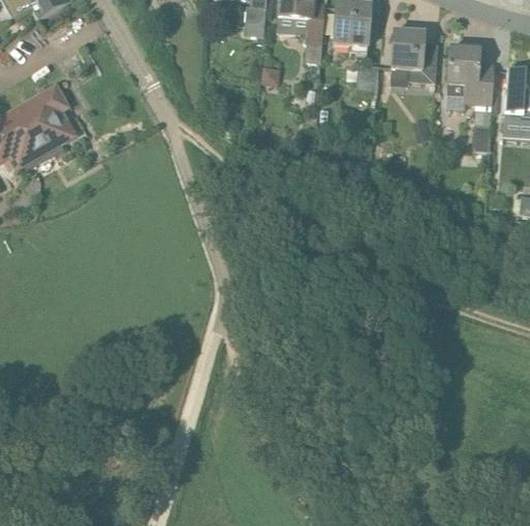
[(0,0),(0,25),(44,0),(0,0)]
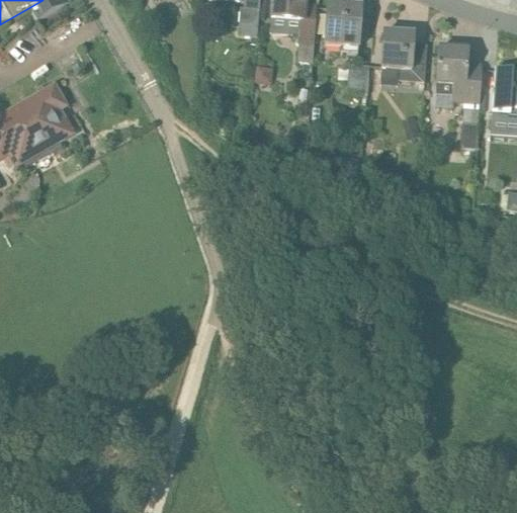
[(257,35),(260,0),(245,0),(244,7),(241,7),(239,34),(257,35)]
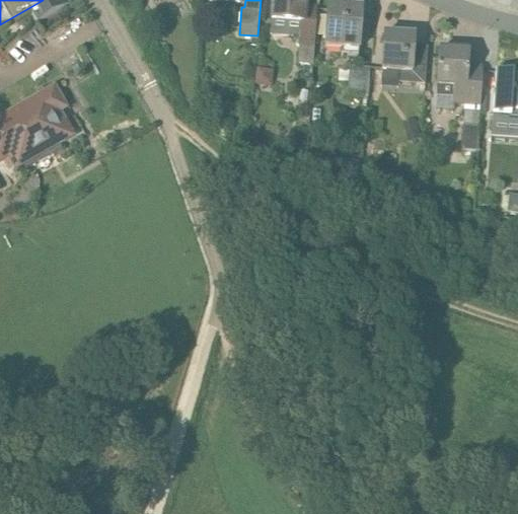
[(313,61),(314,44),(318,4),(306,3),(306,0),(274,0),(271,31),(300,33),(300,43),(298,60),(313,61)]
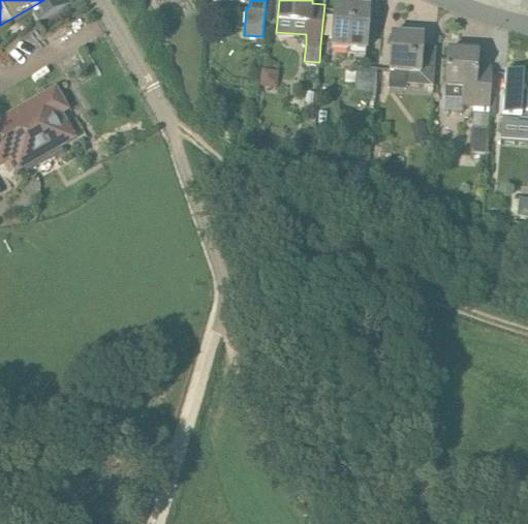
[(365,54),(369,7),(336,4),(333,44),(348,47),(348,53),(365,54)]
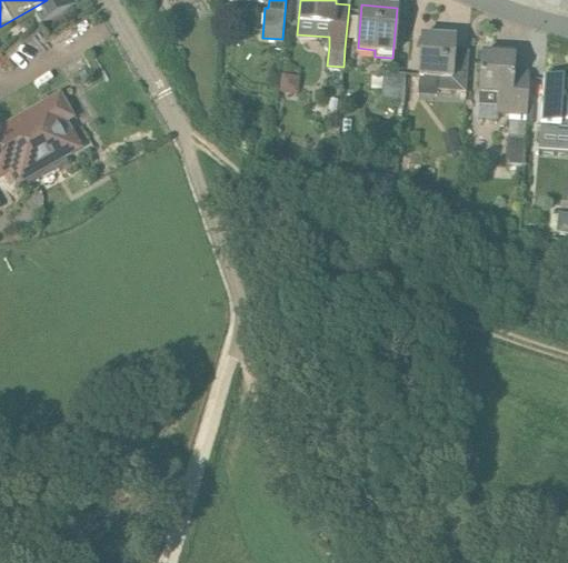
[(466,91),(469,53),(454,52),(455,37),(421,34),(418,82),(437,83),(437,89),(466,91)]
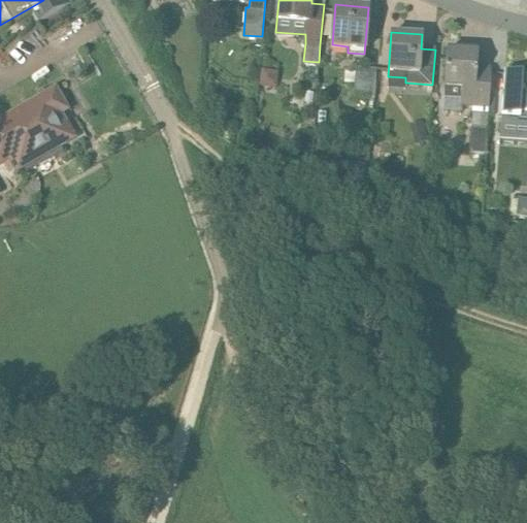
[(490,106),(492,69),(478,68),(479,51),(448,50),(443,107),(463,108),(463,104),(490,106)]
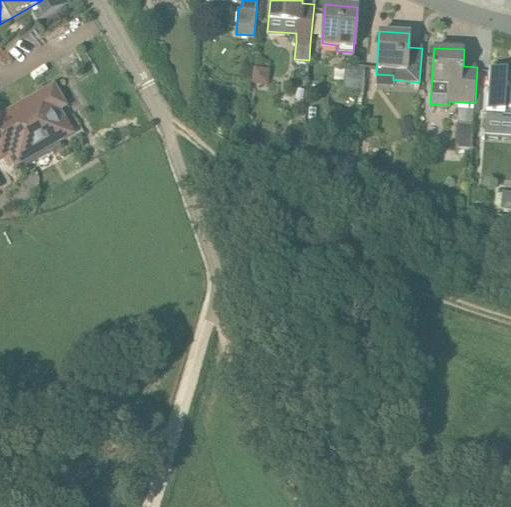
[(362,92),(364,66),(346,64),(344,90),(362,92)]
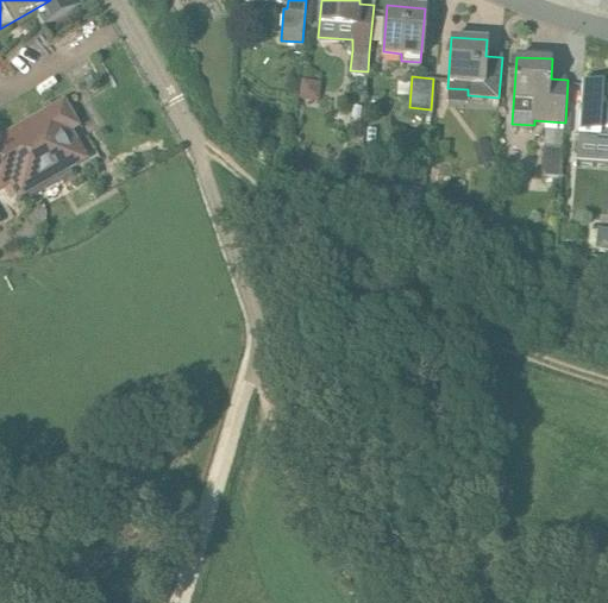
[(607,89),(603,89),(603,82),(582,80),(577,130),(600,132),(600,126),(607,127),(607,89)]
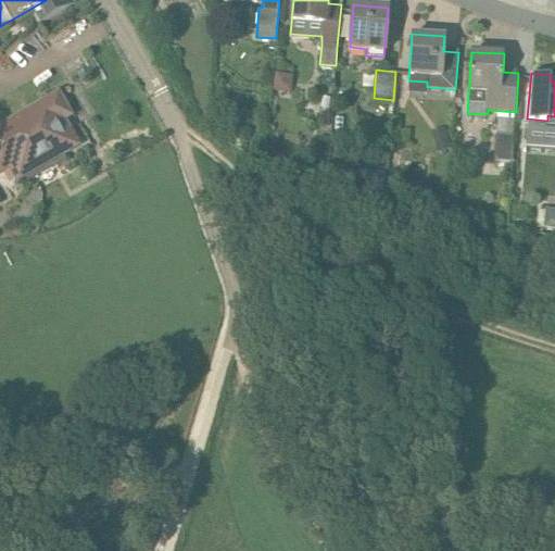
[(66,108),(58,92),(0,125),(0,146),(19,178),(75,146),(77,148),(92,139),(80,119),(70,125),(65,117),(76,112),(73,104),(66,108)]
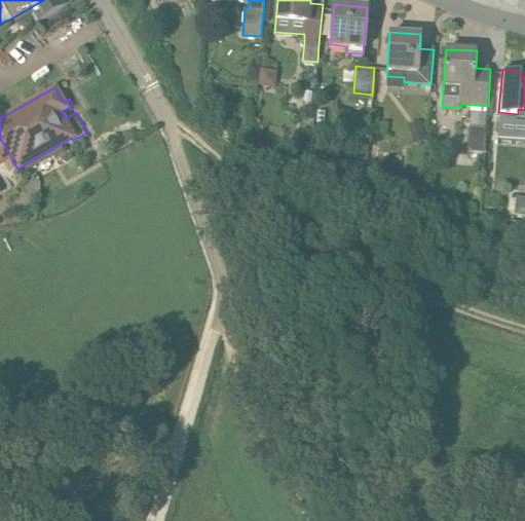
[(485,150),(487,110),(471,109),(469,149),(485,150)]
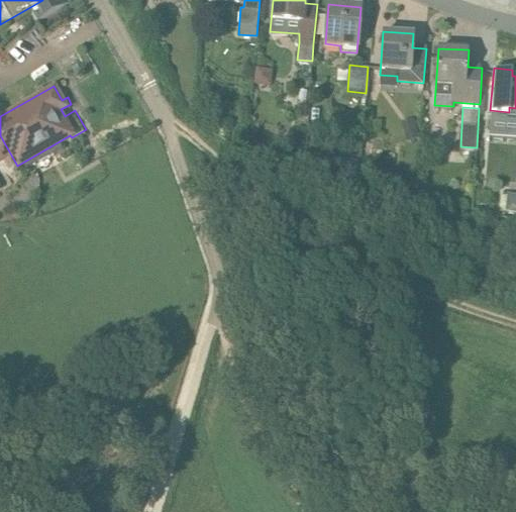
[(421,132),(416,119),(403,123),(408,136),(421,132)]
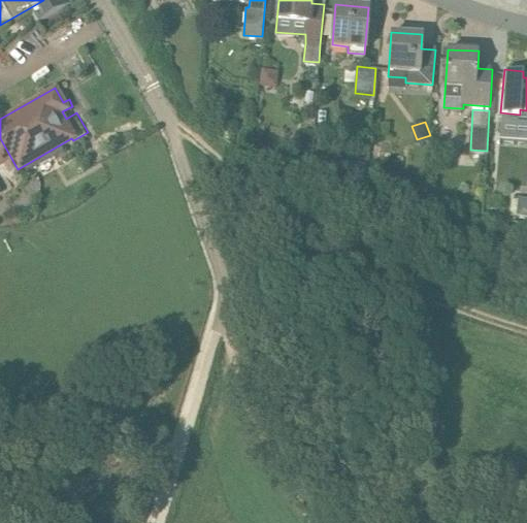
[(367,160),(357,160),(356,170),(366,170),(367,160)]
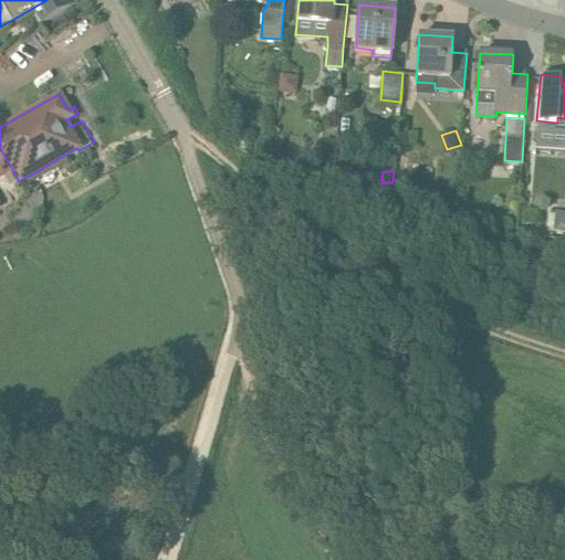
[(557,225),(564,225),(564,208),(556,207),(554,225),(557,225)]
